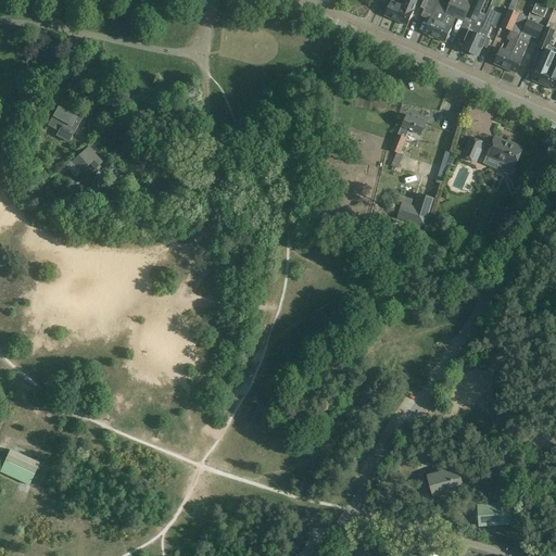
[(391,0),(384,15),(396,21),(404,0),(392,0),(392,1),(391,0)]
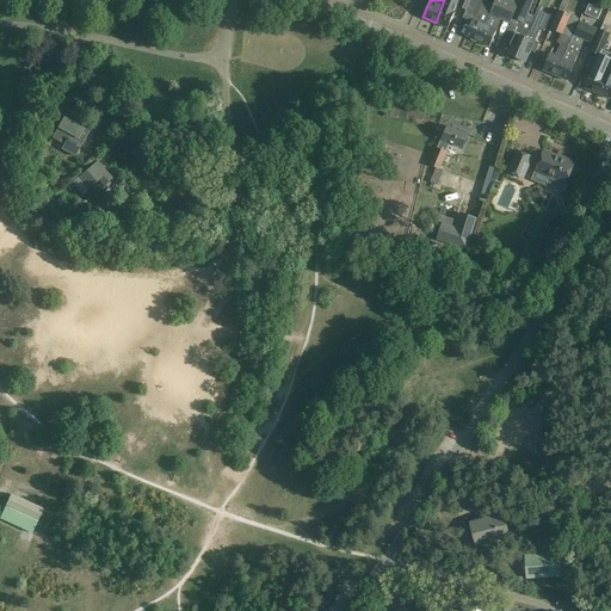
[(444,0),(436,23),(448,28),(455,11),(458,0),(444,0)]
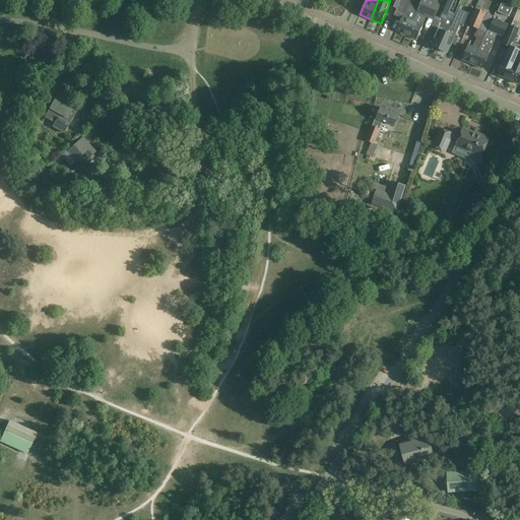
[(392,0),(390,6),(398,9),(398,8),(401,0),(392,0)]
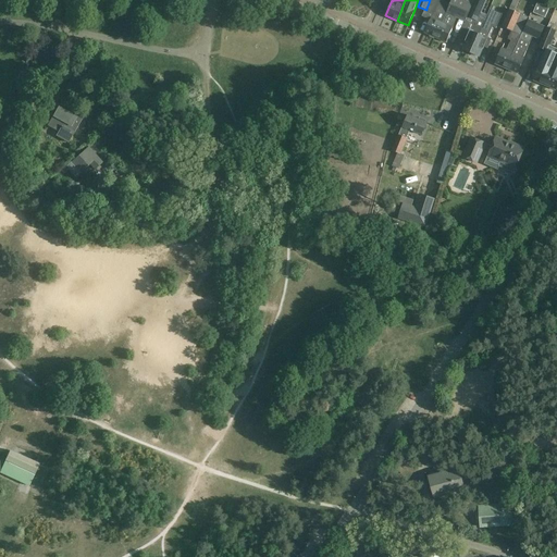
[(449,4),(437,0),(430,0),(426,9),(429,10),(428,12),(432,14),(424,33),(435,37),(449,4)]
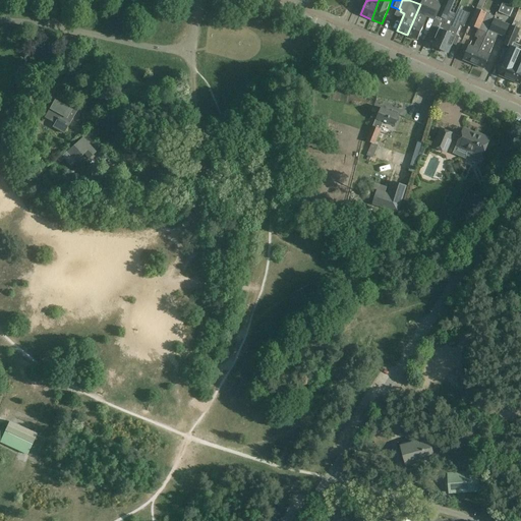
[(422,0),(420,4),(407,35),(417,40),(423,25),(422,24),(426,16),(436,20),(438,16),(443,3),(436,0),(435,0),(422,0)]
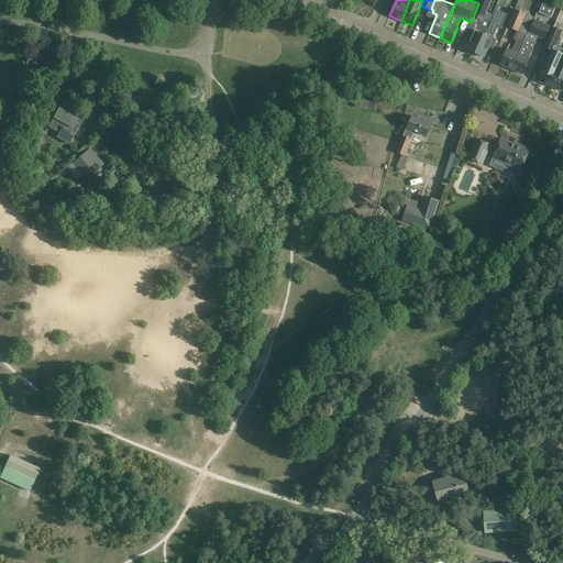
[(472,30),(467,42),(472,43),(468,51),(476,54),(493,15),(486,13),(492,1),(489,0),(479,0),(478,3),(473,18),(478,20),(474,31),(472,30)]
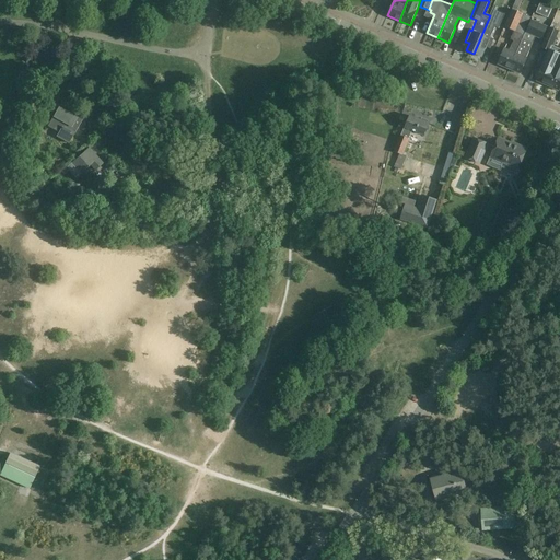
[(498,65),(509,69),(522,38),(524,34),(532,18),(517,12),(520,6),(515,3),(513,10),(505,27),(514,32),(511,41),(513,42),(510,50),(504,48),(498,65)]
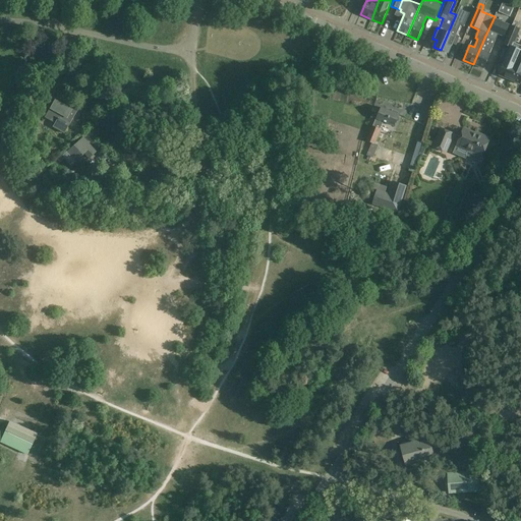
[(514,8),(503,3),(499,12),(510,17),(514,8)]
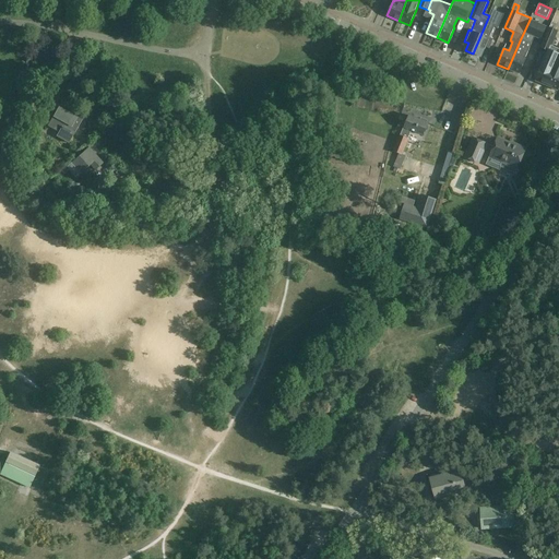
[(489,15),(473,54),(480,57),(484,49),(485,49),(486,47),(489,48),(494,39),(490,38),(489,37),(495,27),(498,28),(503,14),(491,9),(489,15)]
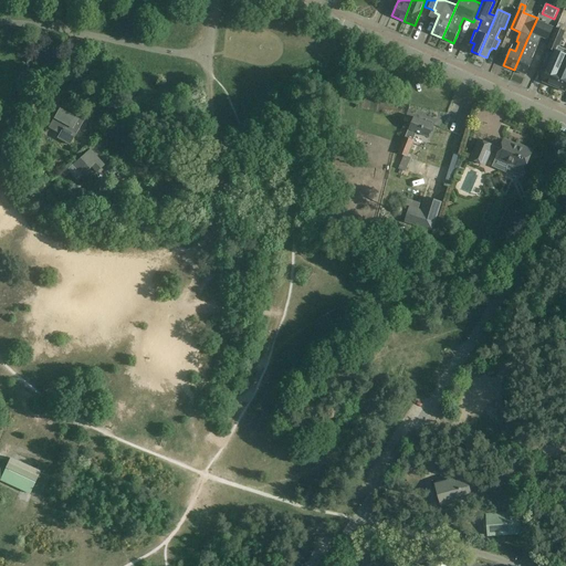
[(554,27),(536,20),(532,33),(549,41),(554,27)]
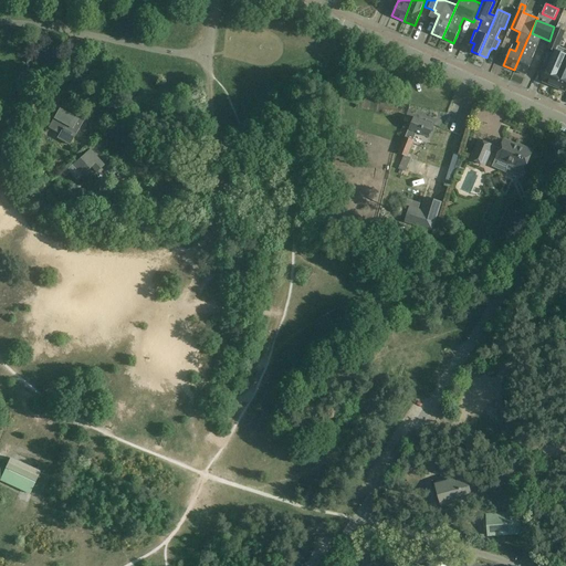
[(551,41),(565,46),(565,23),(559,21),(557,27),(553,37),(551,41)]
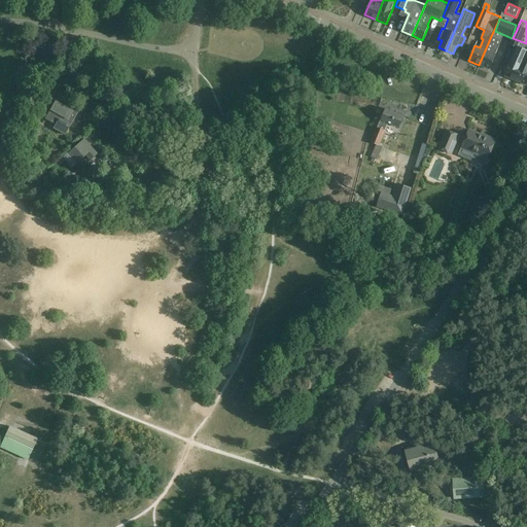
[(491,36),(479,65),(490,69),(496,55),(502,40),(491,36)]
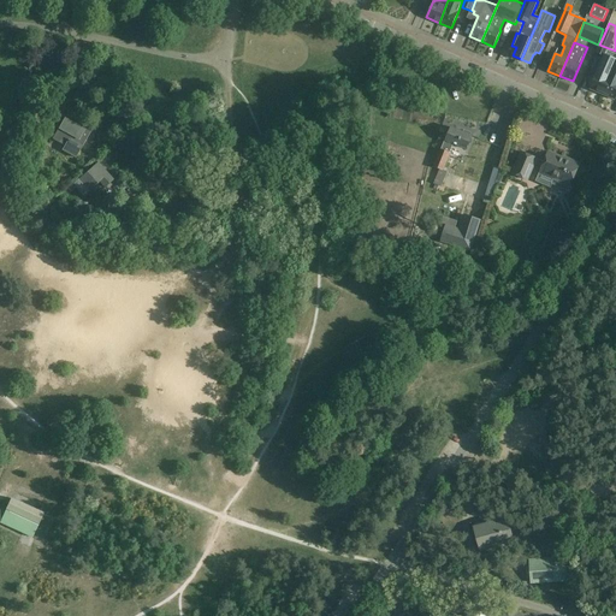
[(615,54),(606,51),(591,88),(596,90),(594,92),(602,94),(615,61),(615,54)]
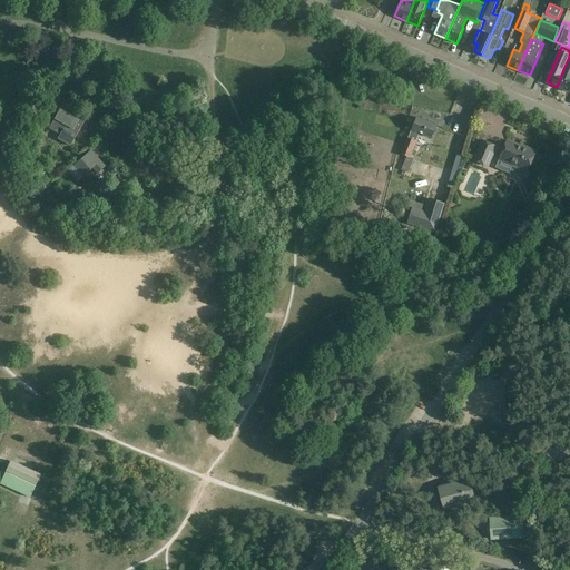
[(569,57),(557,87),(564,90),(569,91),(569,89),(569,57)]
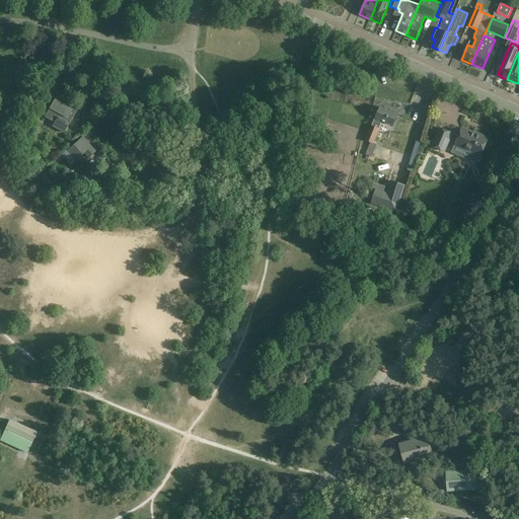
[(71,109),(54,99),(47,113),(45,117),(55,123),(53,127),(58,129),(58,130),(63,133),(68,124),(75,112),(71,109)]
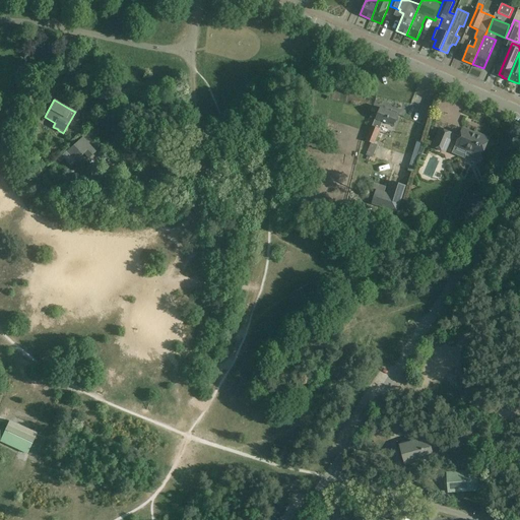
[(399,115),(381,107),(377,119),(373,126),(372,126),(366,141),(371,143),(368,150),(375,152),(378,145),(375,144),(381,130),(379,129),(383,121),(394,126),(399,115)]
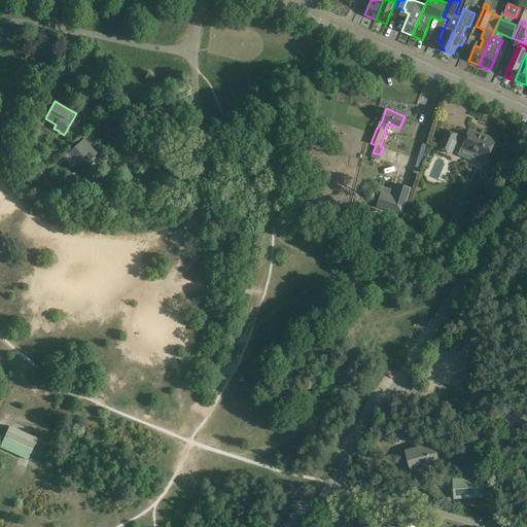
[(459,135),(446,130),(438,148),(452,153),(459,135)]
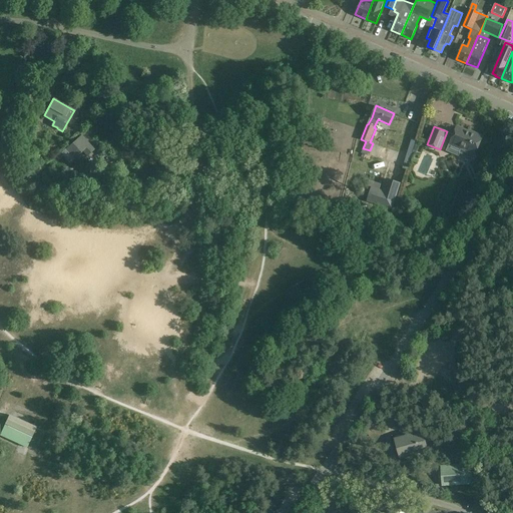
[(470,131),(457,126),(449,144),(462,149),(460,153),(473,159),(483,136),(474,132),(473,135),(469,133),(470,131)]
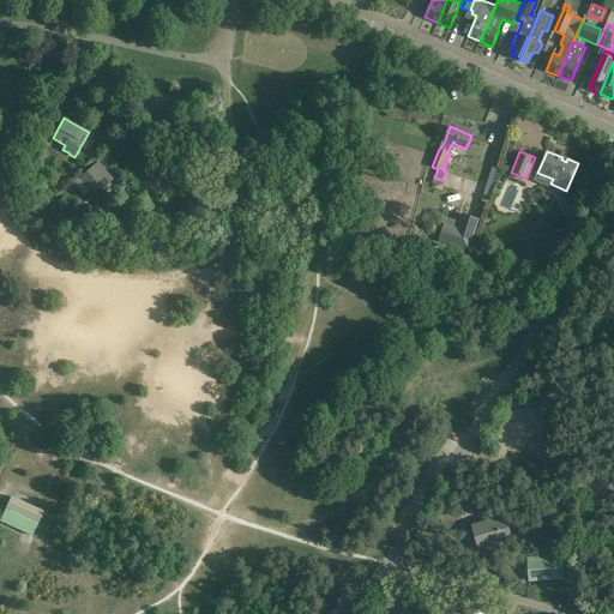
[(113,180),(96,162),(72,184),(71,182),(66,187),(70,192),(76,187),(82,196),(98,181),(104,187),(113,180)]
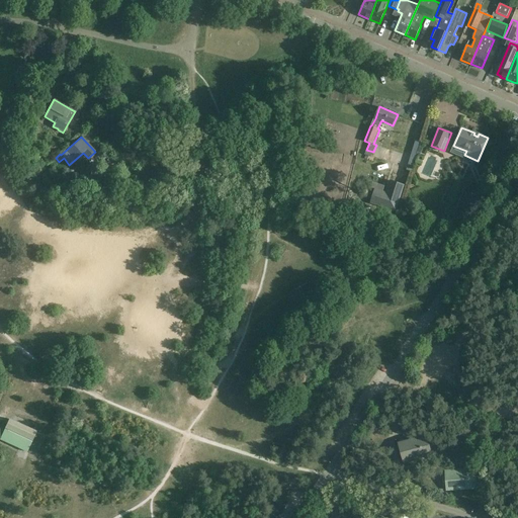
[(421,144),(416,155),(418,156),(420,157),(424,145),(421,144)]
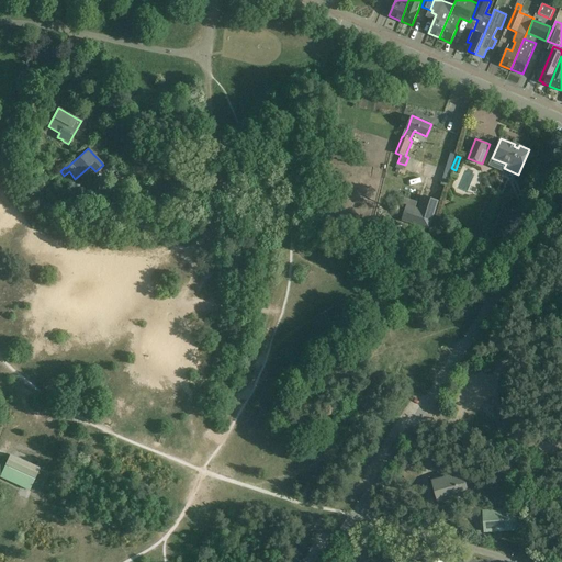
[(403,204),(407,205),(403,221),(430,229),(439,201),(424,197),(419,210),(416,209),(417,202),(405,198),(403,204)]
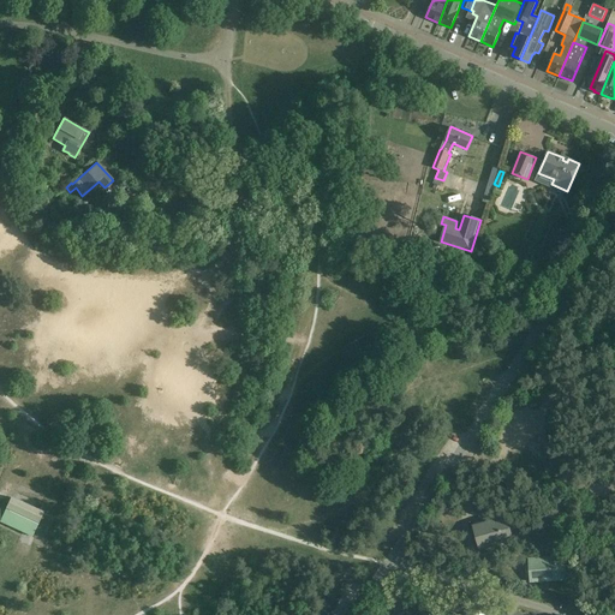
[(42,513),(11,499),(0,520),(0,521),(31,537),(42,513)]
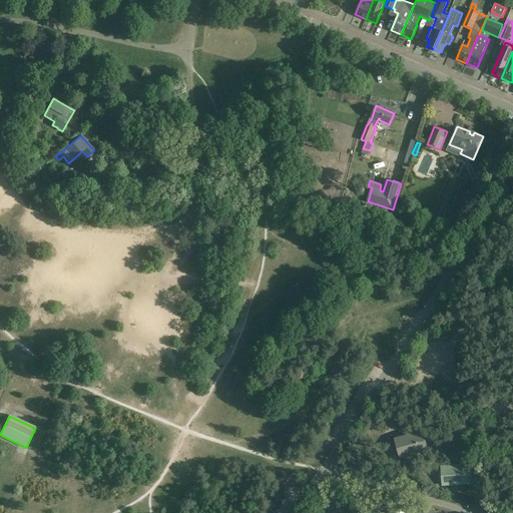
[(421,433),(394,440),(399,457),(415,453),(416,456),(427,453),(421,433)]
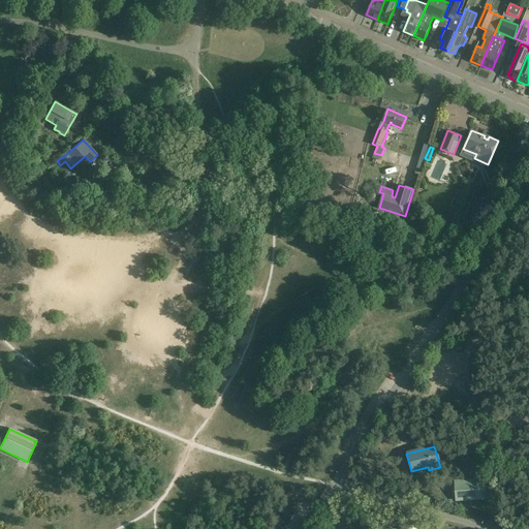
[(487,498),(486,479),(456,481),(456,485),(453,485),(454,497),(457,500),(487,498)]
